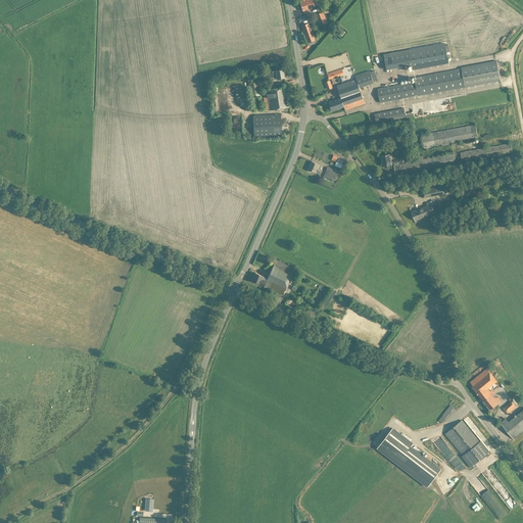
[(315,7),(312,0),(305,0),(300,2),(302,11),(315,7)]
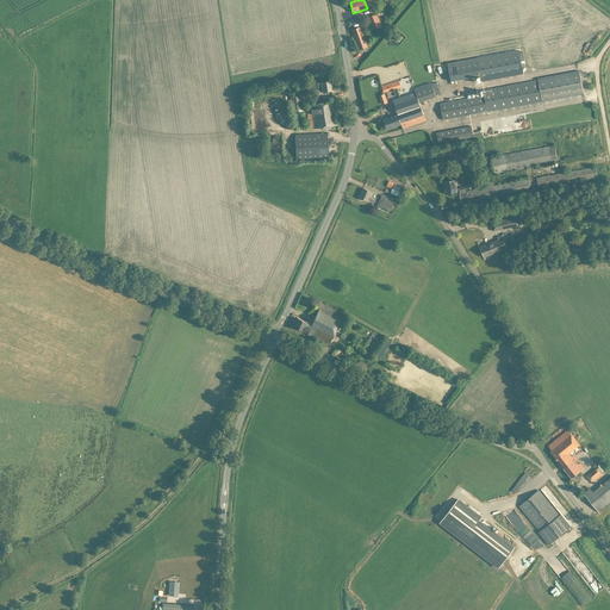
[(377,13),(368,17),(373,30),(383,26),(377,13)]
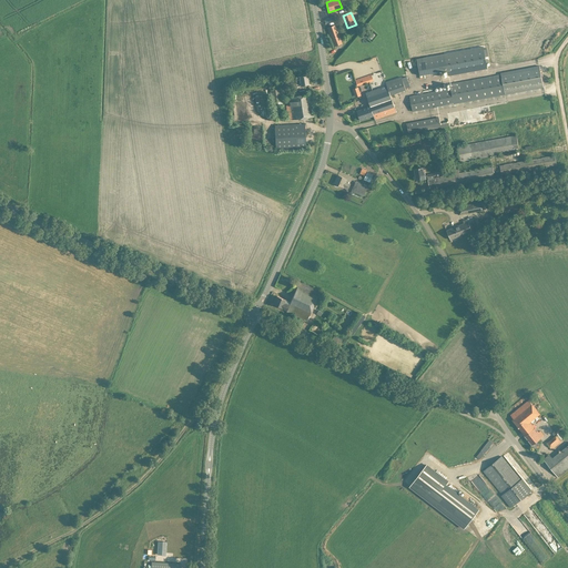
[(342,43),(340,38),(335,26),(327,28),(334,46),(342,43)]
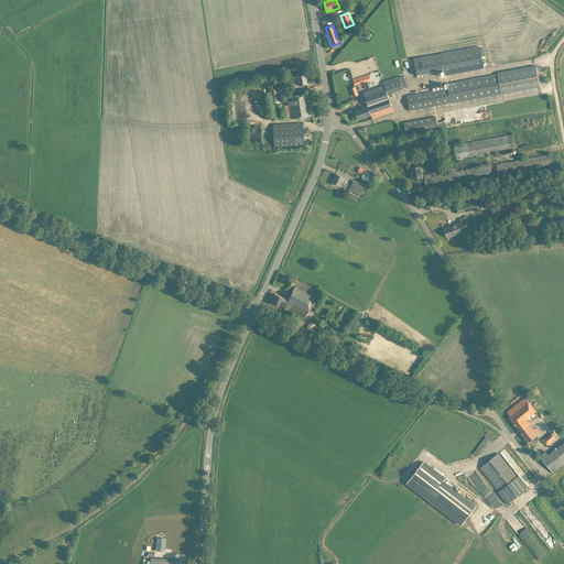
[(480,46),(414,58),(416,75),(444,71),(445,75),(484,68),(483,60),(485,60),(485,58),(485,56),(484,49),(480,49),(480,46)]
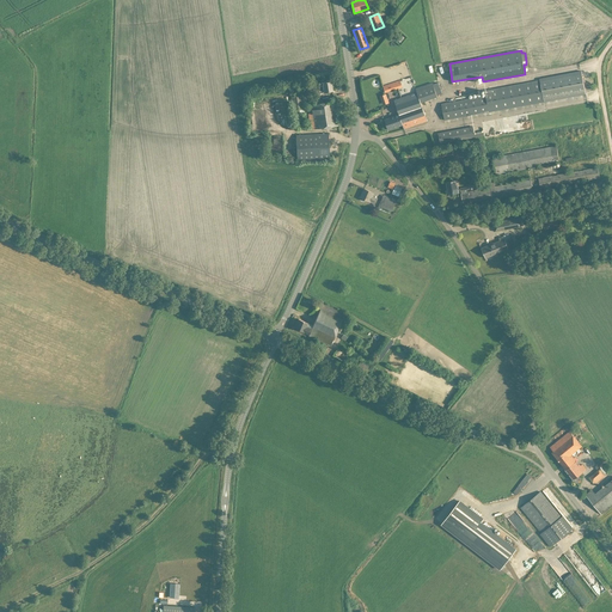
[(445,120),(446,120),(586,93),(582,71),(539,79),(539,80),(484,91),(485,96),(441,104),(445,120)]
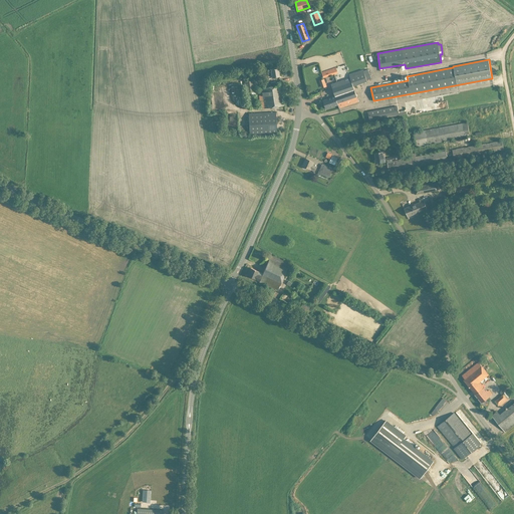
[(264,78),(274,77),(279,76),(278,68),(271,69),(271,71),(270,71),(270,72),(263,73),(264,78)]
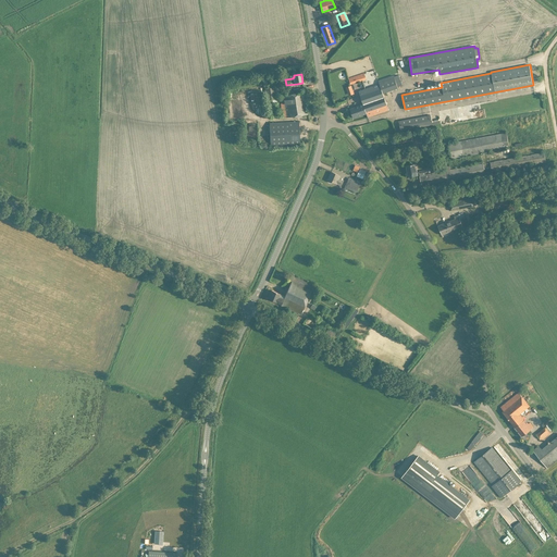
[(366,79),(364,74),(348,79),(350,85),(366,79)]
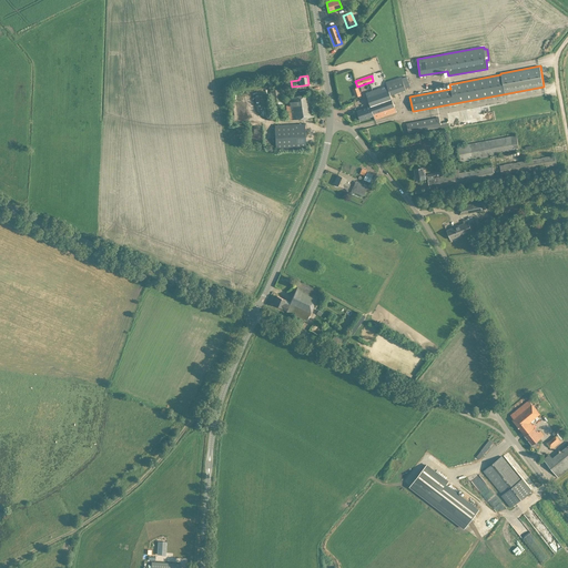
[(366,108),(357,111),(361,121),(374,115),(375,120),(397,112),(391,94),(406,89),(402,77),(386,82),(387,85),(383,88),(366,93),(372,109),(367,111),(366,108)]
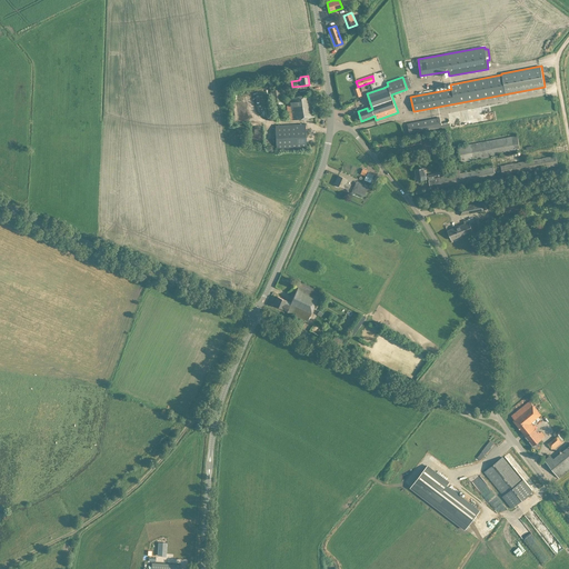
[(356,86),(350,88),(353,97),(359,95),(356,86)]
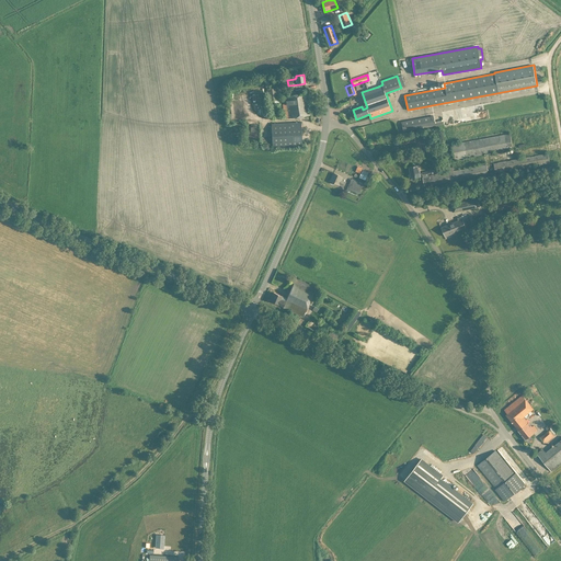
[(276,87),(266,88),(268,104),(278,103),(276,87)]
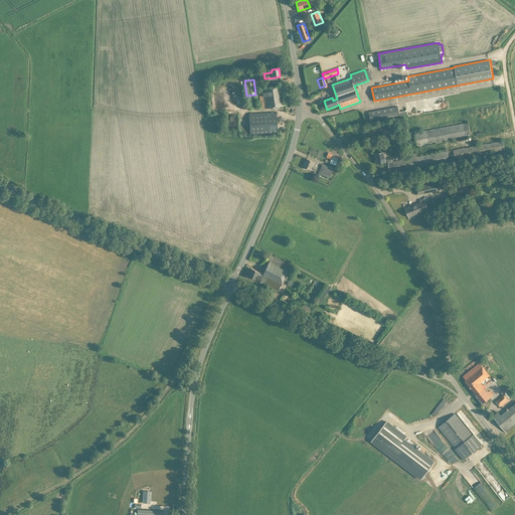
[(261,108),(265,107),(265,109),(285,106),(282,86),(262,89),(262,90),(258,90),(261,108)]
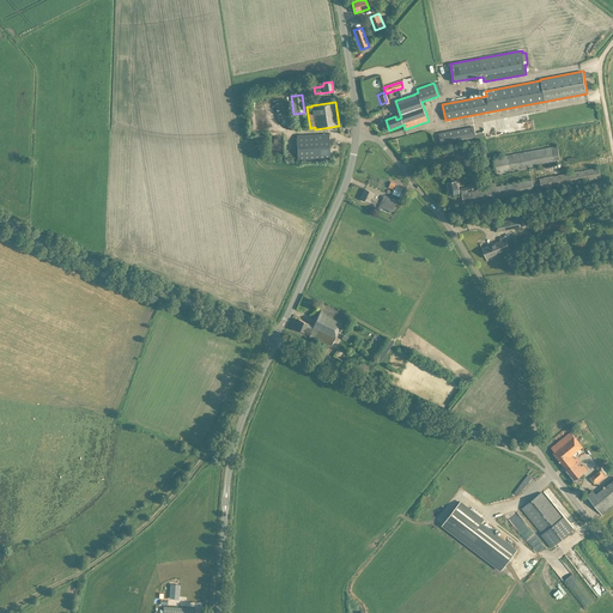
[(441,144),(485,135),(484,131),(475,133),(474,127),(439,133),(441,144)]
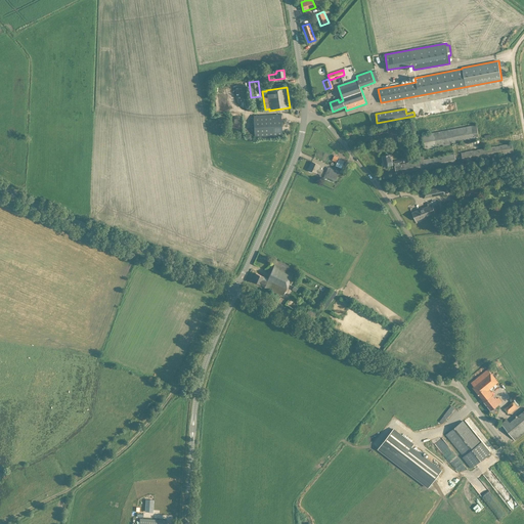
[(253,117),(254,137),(254,140),(281,138),(279,115),(253,117)]
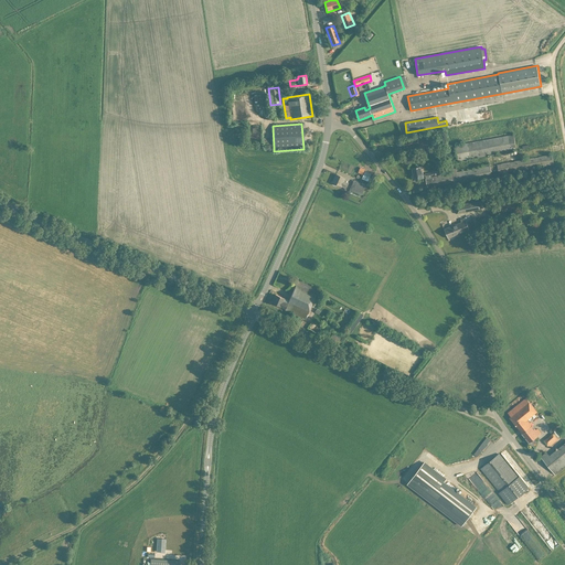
[(516,150),(514,135),(455,146),(458,161),(516,150)]
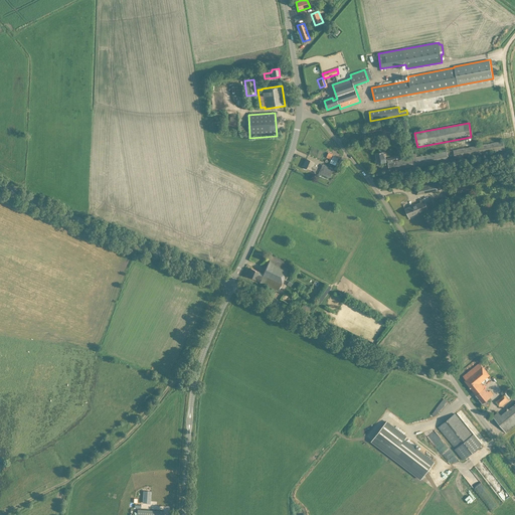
[(505,150),(503,141),(453,150),(455,159),(505,150)]
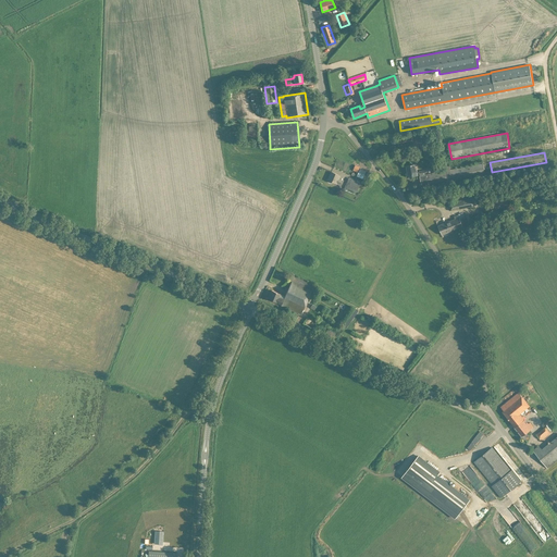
[(407,177),(418,175),(417,169),(415,169),(415,164),(407,165),(408,173),(407,173),(407,177)]
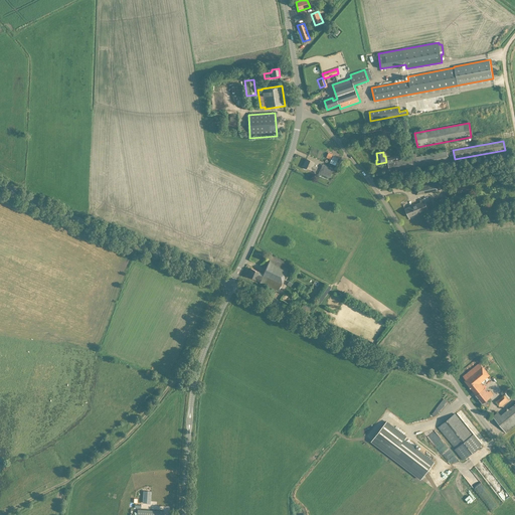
[(387,161),(388,162),(389,171),(448,161),(446,152),(416,157),(415,153),(412,154),(412,158),(393,161),(393,157),(388,158),(388,161),(387,161)]
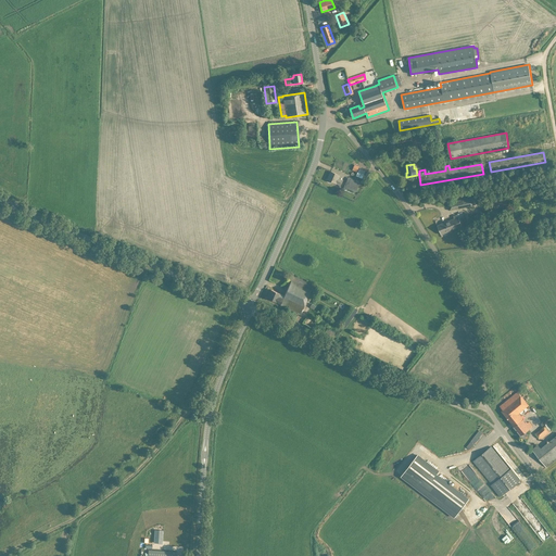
[(331,181),(341,186),(343,180),(339,178),(340,176),(331,172),(328,179),(328,180),(328,181),(330,182),(331,182),(331,181)]
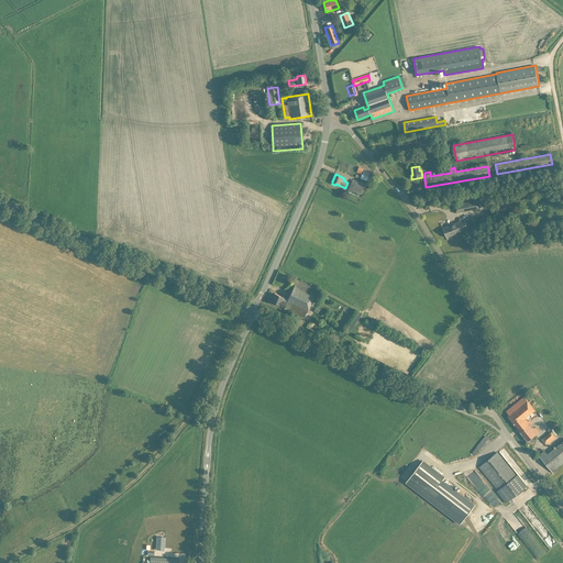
[(349,189),(349,191),(351,192),(352,190),(361,195),(363,190),(365,186),(353,180),(351,185),(349,189)]
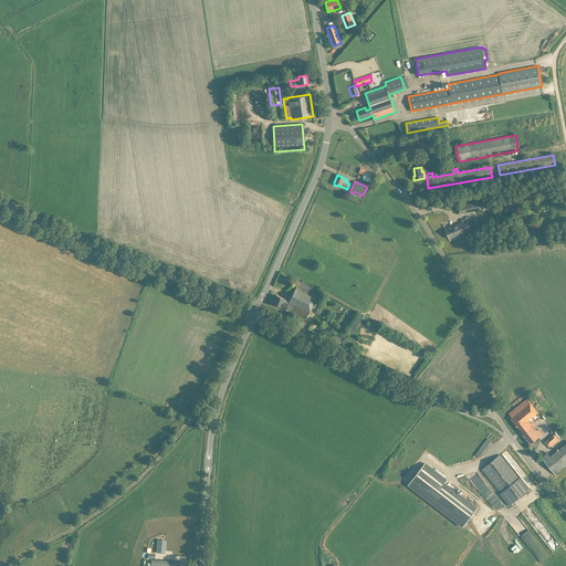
[(485,208),(484,201),(456,207),(457,213),(485,208)]
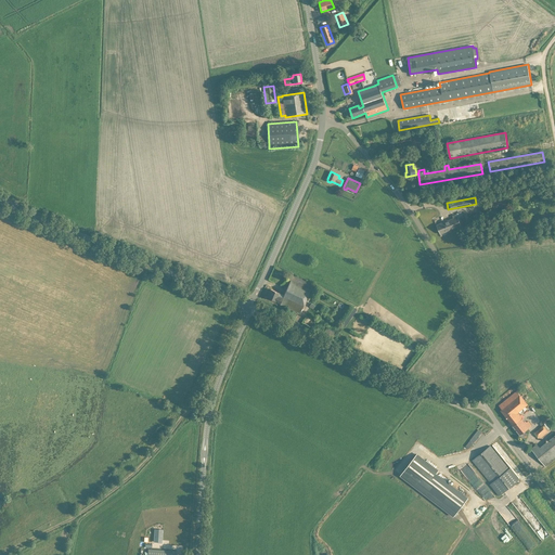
[(440,234),(444,232),(462,224),(456,214),(452,215),(454,218),(437,226),(440,234)]
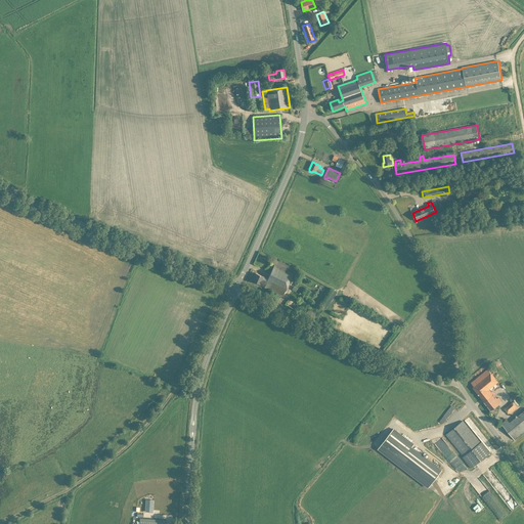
[(296,269),(277,261),(273,259),(271,263),(274,265),(268,278),(256,273),(252,280),(264,287),(264,288),(284,296),(296,269)]
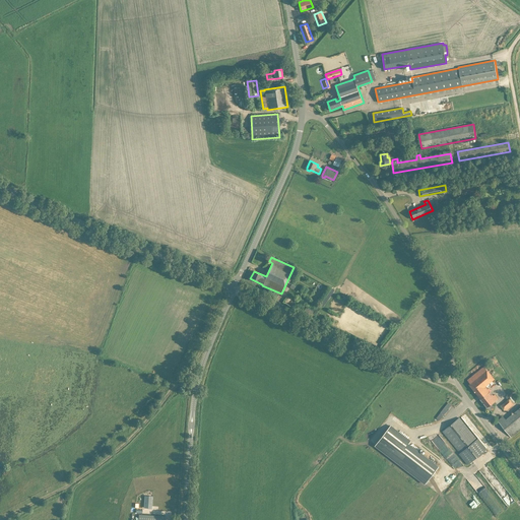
[(323,307),(328,299),(325,296),(319,304),(323,307)]
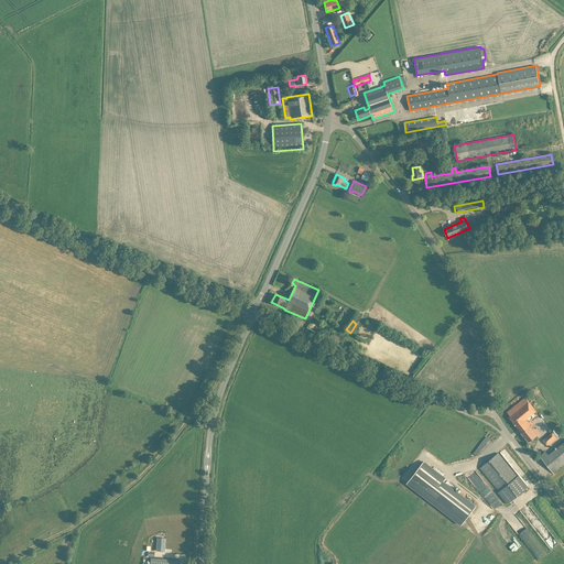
[(531,445),(535,442),(533,438),(540,433),(537,429),(534,431),(527,420),(537,412),(525,398),(507,412),(510,416),(509,418),(521,433),(529,442),(531,445)]
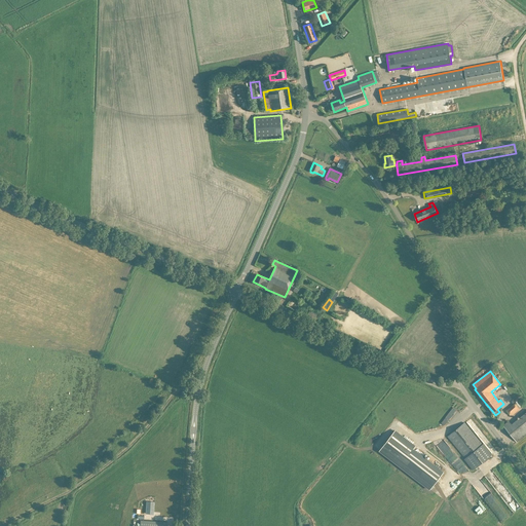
[(511,416),(521,408),(516,402),(506,410),(511,416)]
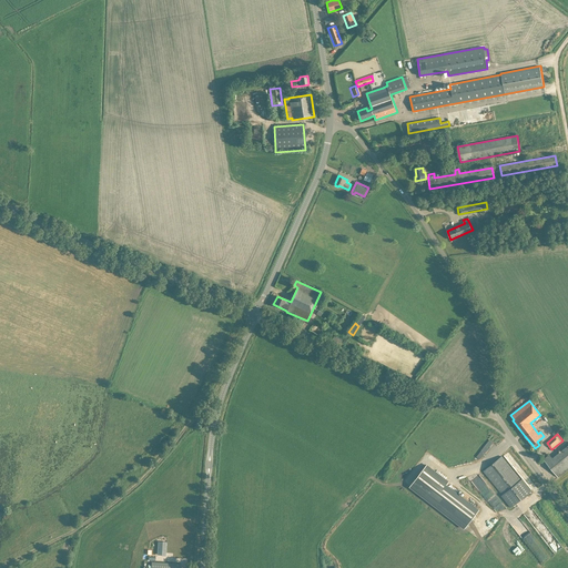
[(477,460),(490,443),(485,439),(473,457),(477,460)]
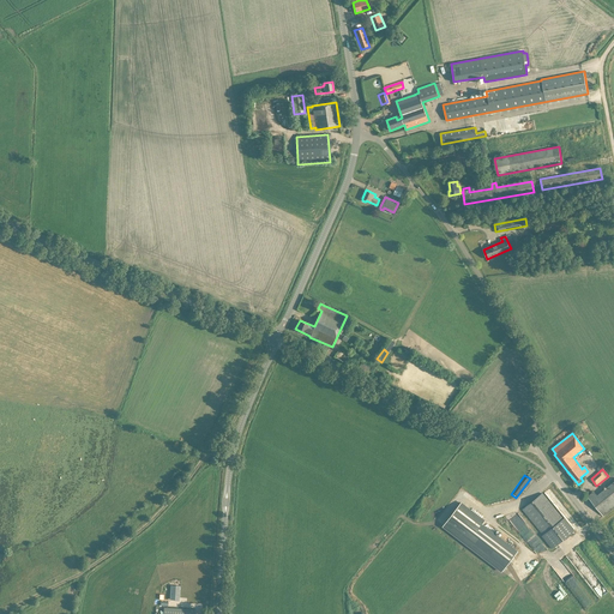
[(613,506),(613,481),(597,495),(594,492),(588,497),(603,516),(613,506)]
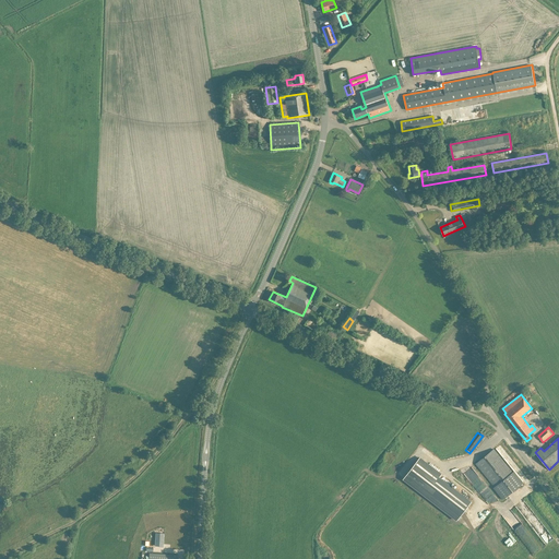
[(494,488),(498,492),(503,499),(523,483),(513,472),(512,473),(494,449),(476,464),(495,487),(494,488)]
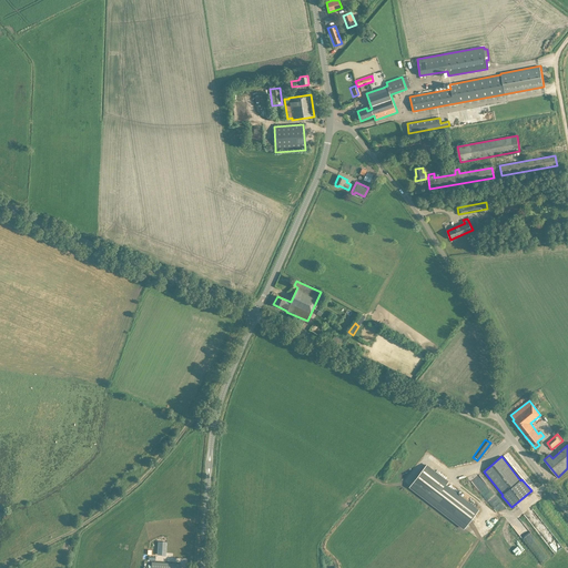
[(448,482),(426,465),(409,487),(464,529),(478,510),(446,485),(448,482)]
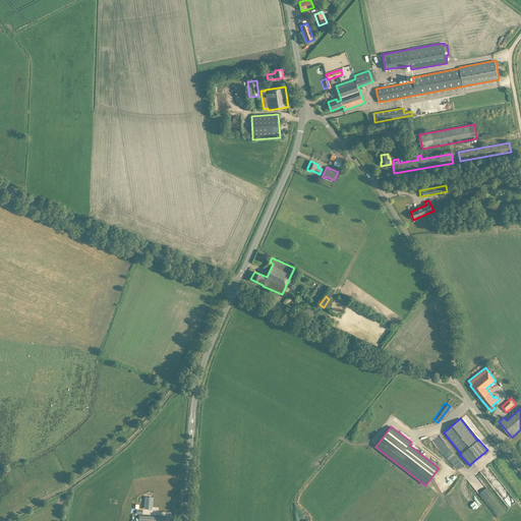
[(496,457),(484,466),(507,495),(500,500),(506,507),(520,494),(520,481),(515,474),(512,477),(496,457)]
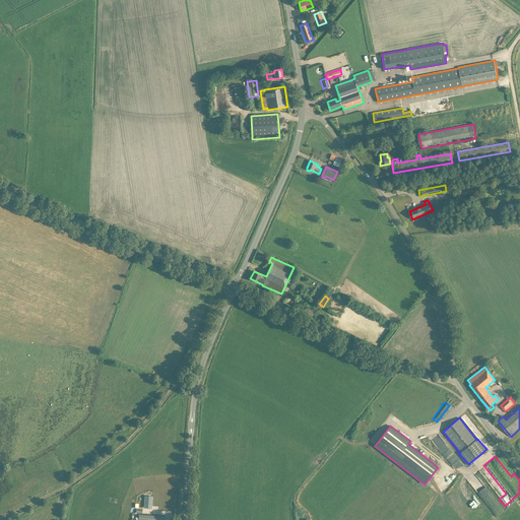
[(500,510),(474,475),(466,480),(491,513),(494,510),(497,513),(500,510)]
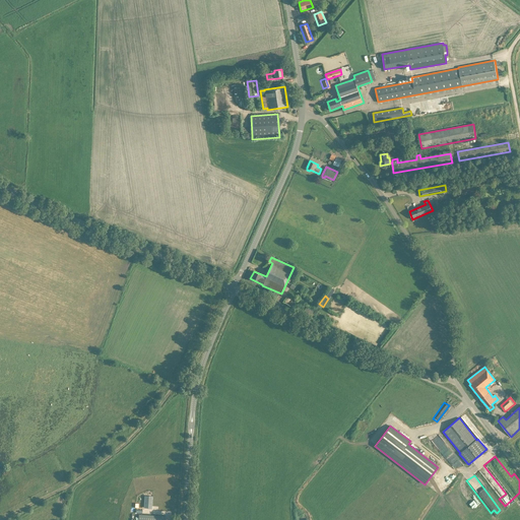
[(415,495),(410,502),(417,507),(423,501),(415,495)]
